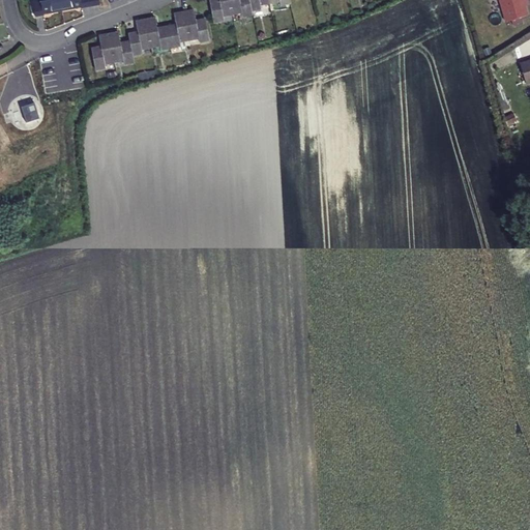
[(31,0),(34,18),(42,16),(42,13),(61,9),(58,0),(31,0)]
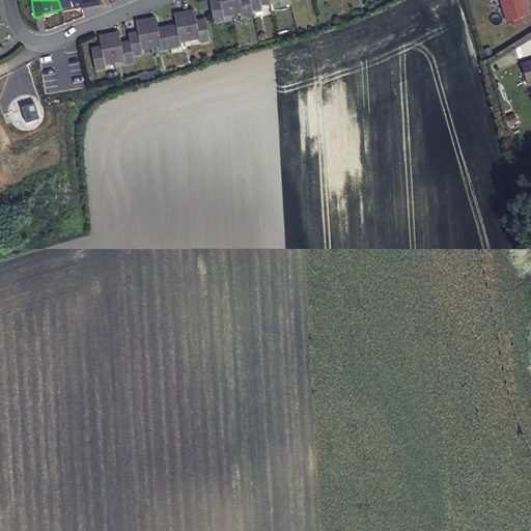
[(80,5),(81,7),(88,6),(86,0),(58,0),(61,9),(80,5)]
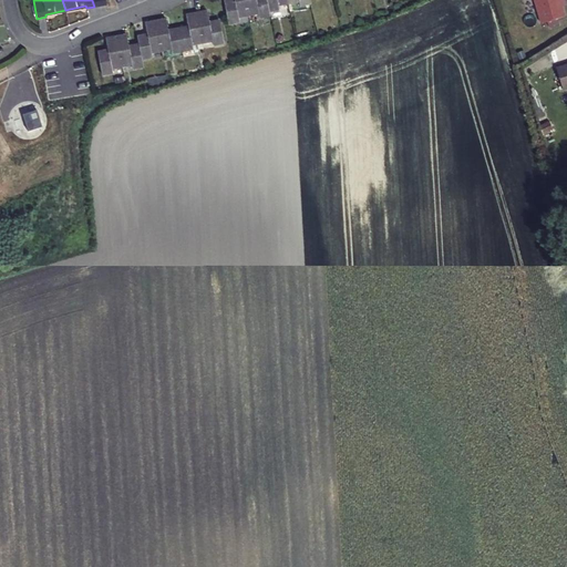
[(226,0),(229,22),(240,21),(240,17),(251,14),(247,0),(226,0)]
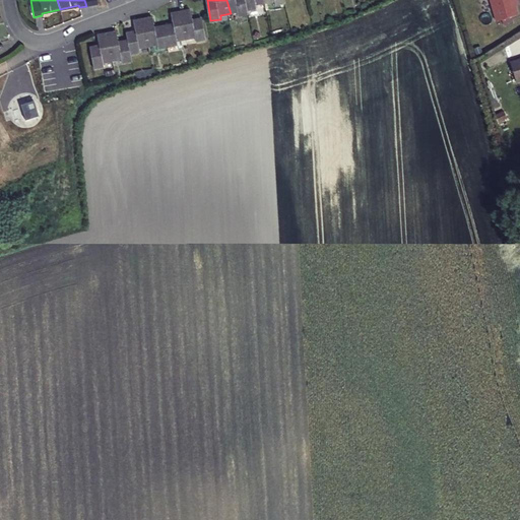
[(249,13),(248,8),(246,0),(226,0),(231,13),(239,12),(240,15),(249,13)]
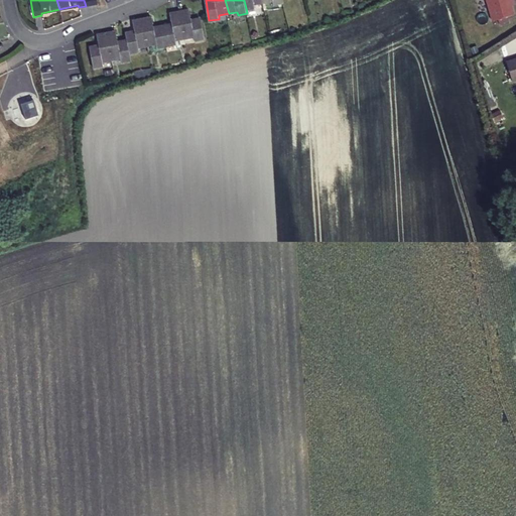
[(255,3),(264,1),(263,0),(244,0),(246,8),(256,6),(255,3)]
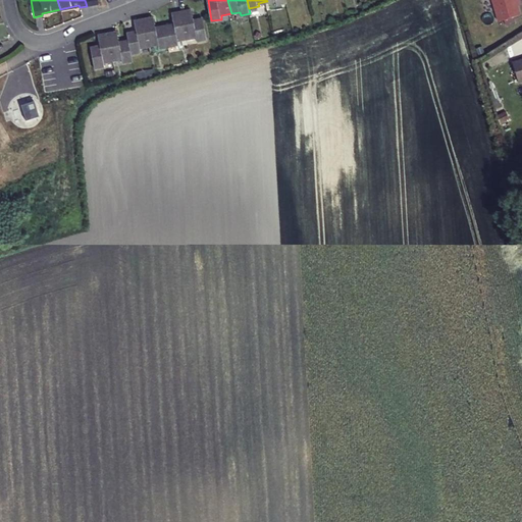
[(490,0),(498,22),(519,16),(516,3),(518,2),(517,0),(490,0)]
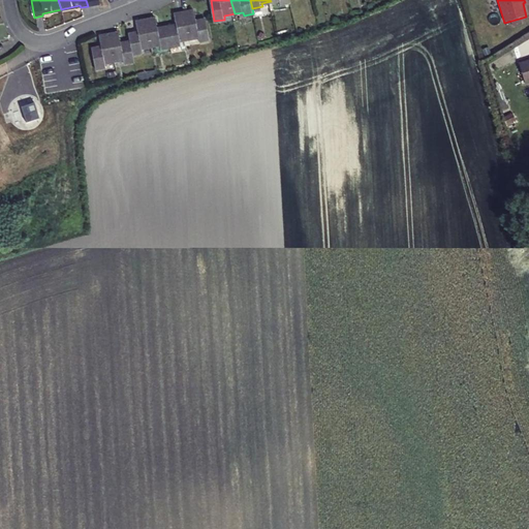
[(200,41),(210,40),(206,19),(197,20),(194,8),(184,10),(189,38),(200,37),(200,41)]
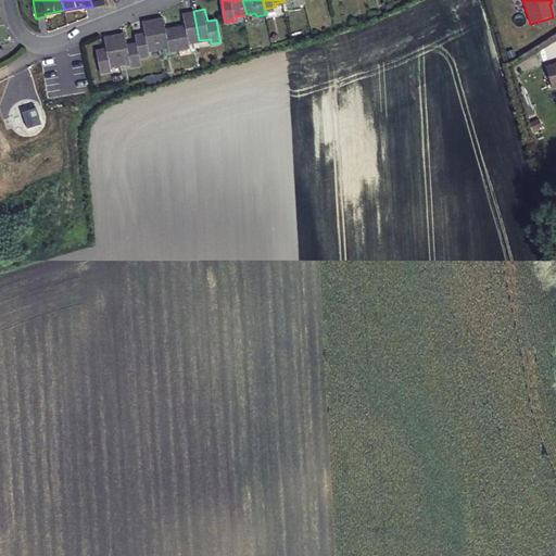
[(186,25),(176,26),(180,49),(191,48),(190,42),(199,40),(193,11),(184,13),(186,25)]
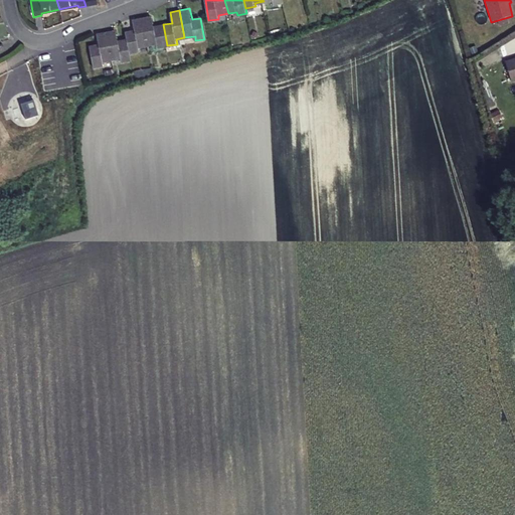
[(152,16),(142,18),(147,45),(158,43),(158,47),(167,45),(163,24),(154,26),(152,16)]
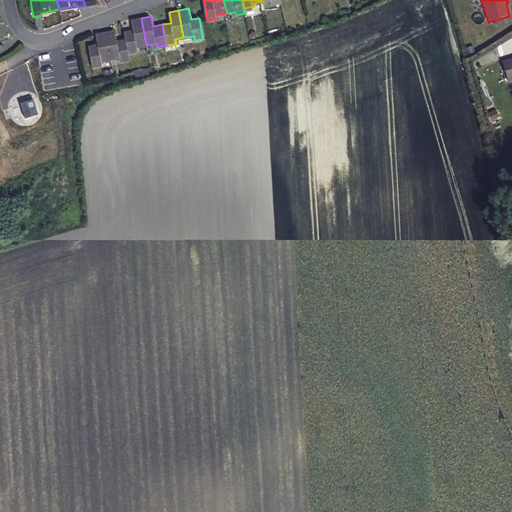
[(125,32),(126,39),(128,52),(138,51),(137,47),(146,45),(141,18),(132,20),(134,30),(125,32)]
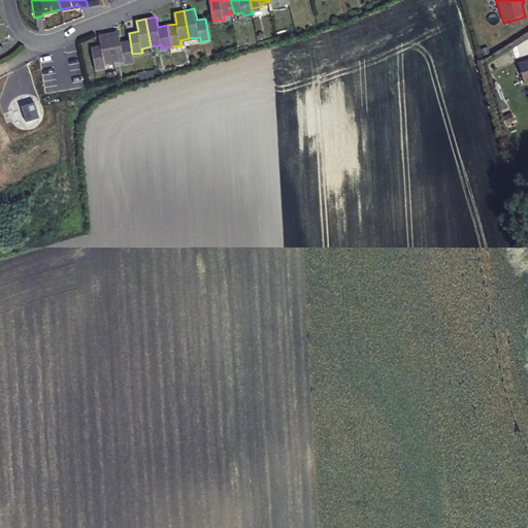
[(120,31),(109,33),(113,61),(124,59),(125,63),(134,62),(132,54),(130,40),(121,41),(120,31)]
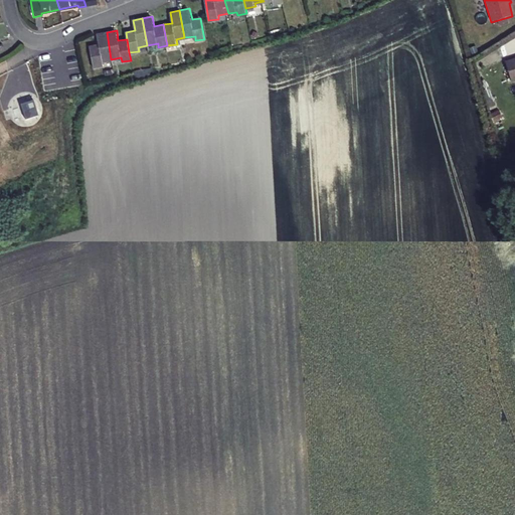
[(102,60),(111,59),(107,32),(97,34),(99,44),(89,46),(93,66),(103,65),(102,60)]
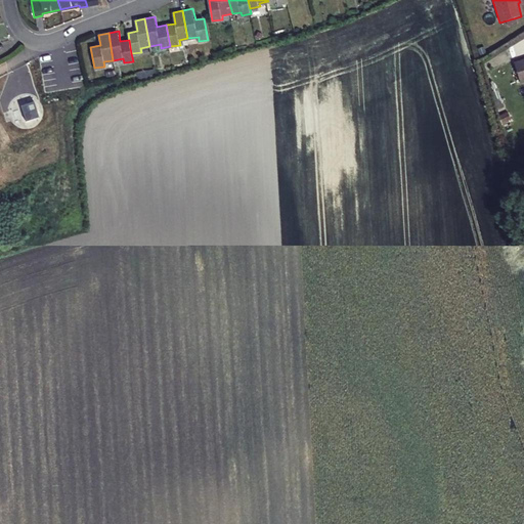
[(523,62),(514,66),(519,85),(523,83),(523,62)]
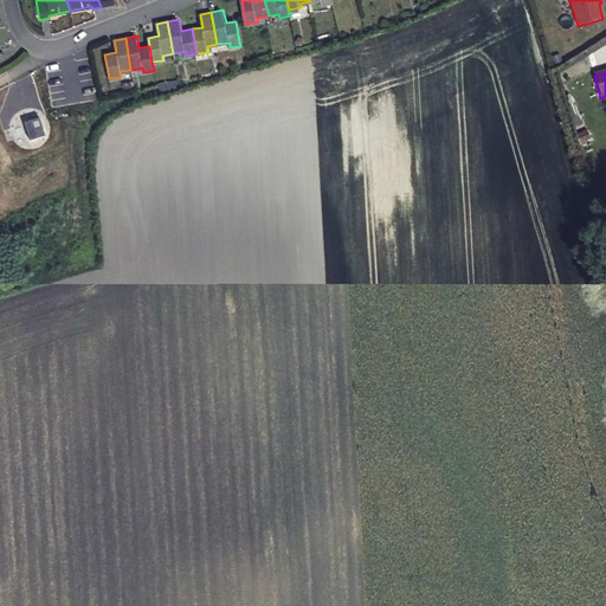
All buildings are outlined.
